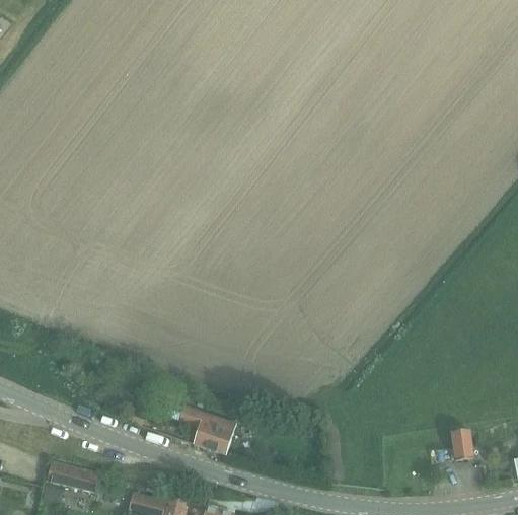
[(115,384),(105,395),(121,408),(130,396),(115,384)]
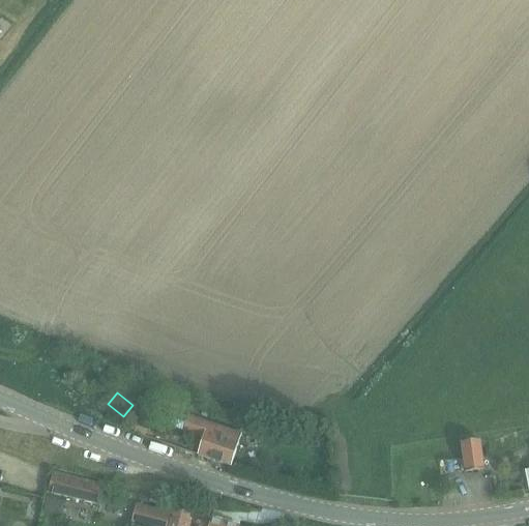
[(239,432),(186,413),(186,414),(174,410),(169,424),(181,428),(181,429),(202,436),(196,451),(229,463),(239,432)]
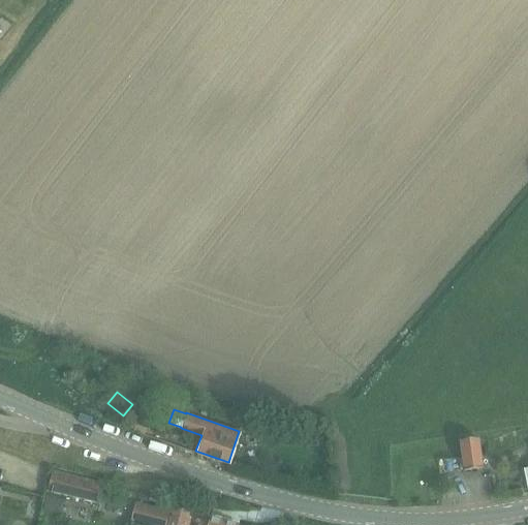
[(134,421),(131,428),(143,432),(145,426),(134,421)]
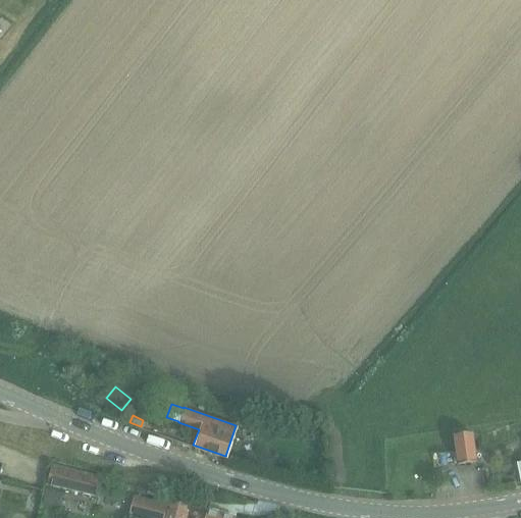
[(453,433),(456,456),(457,462),(475,459),(471,431),(453,433)]
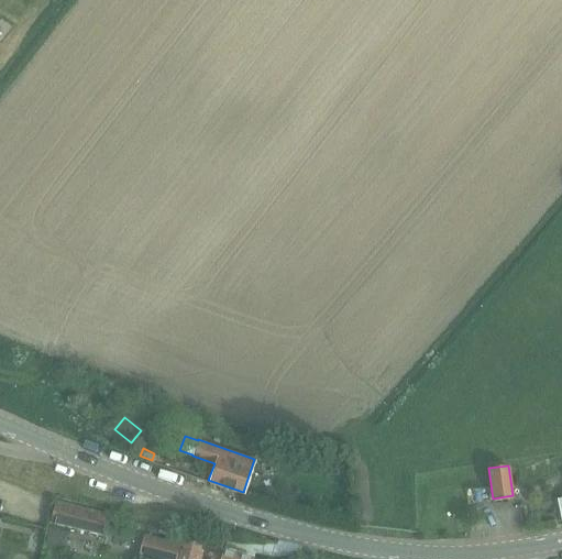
[(54,499),(43,539),(52,539),(57,538),(62,536),(66,532),(68,525),(103,534),(109,512),(54,499)]
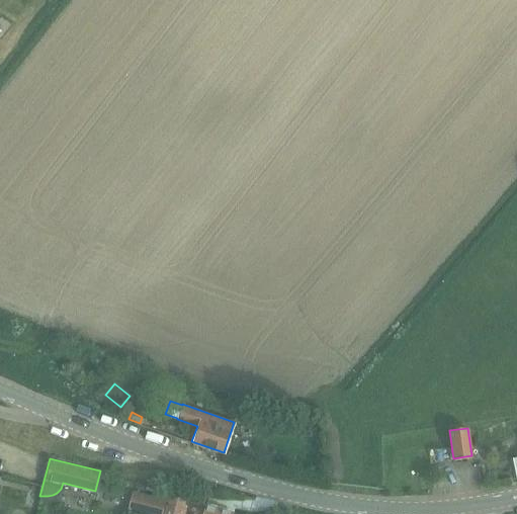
[(126,510),(141,513),(162,513),(166,498),(133,490),(126,510)]
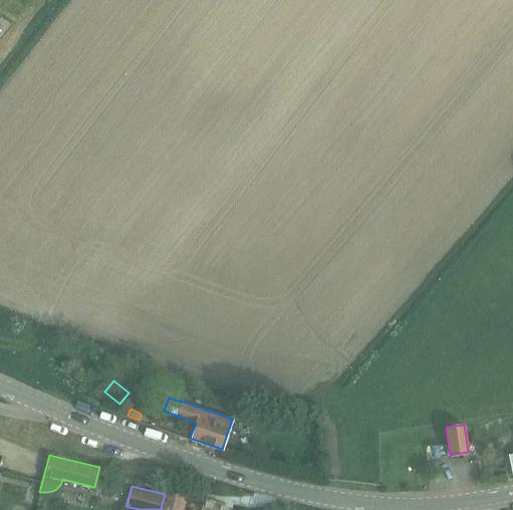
[(184,509),(190,492),(170,486),(166,498),(162,509),(184,509)]
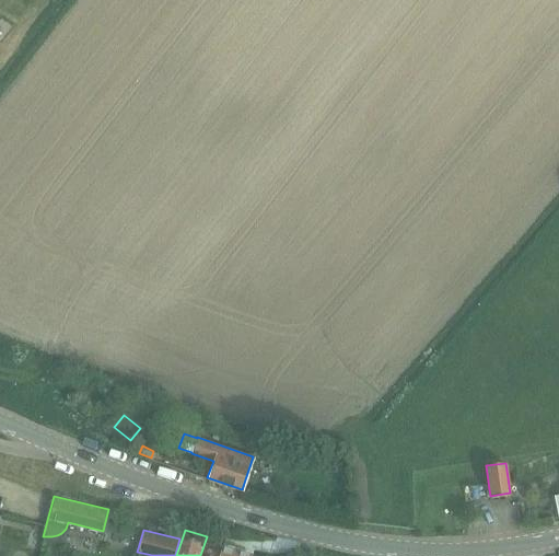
[(248,555),(251,552),(221,543),(217,555),(248,555)]
